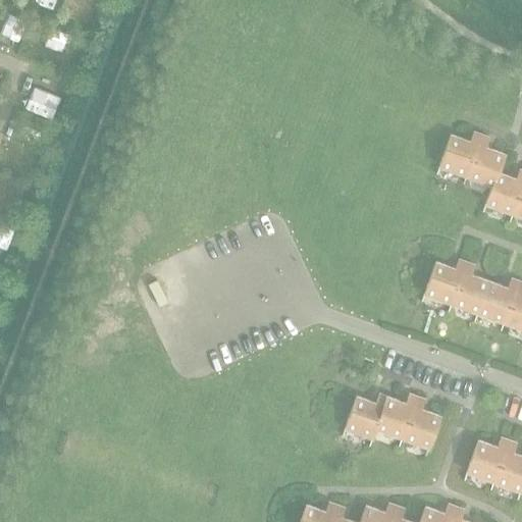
[(464,175),(479,134),(472,131),(469,141),(449,134),(437,165),(464,175)]
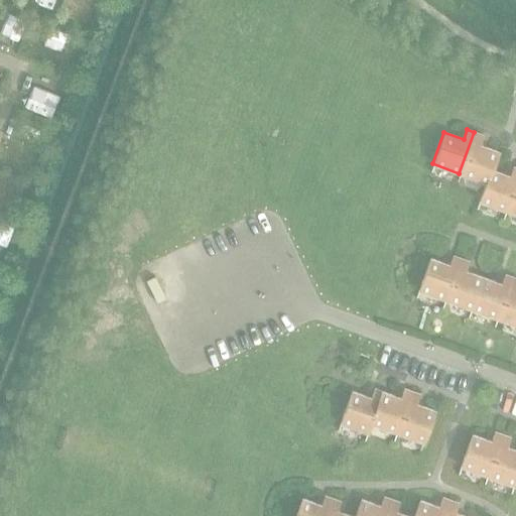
[(490,169),(491,169),(497,151),(478,144),(482,135),(474,132),(459,173),(485,182),(490,169)]
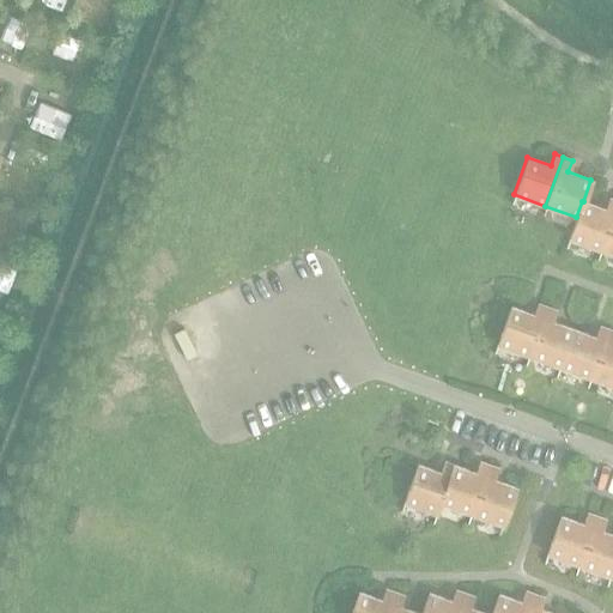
[(600,250),(612,212),(612,199),(608,198),(605,210),(583,201),(582,201),(576,217),(568,238),(600,250)]
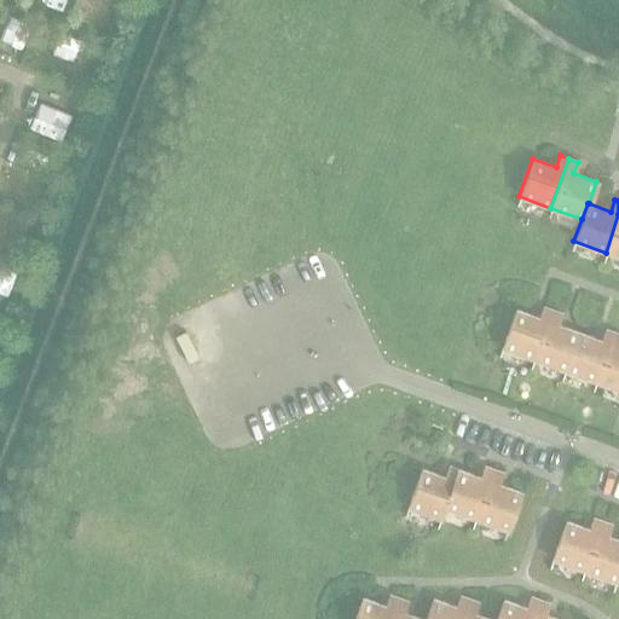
[(618,214),(606,253),(618,256),(618,214)]
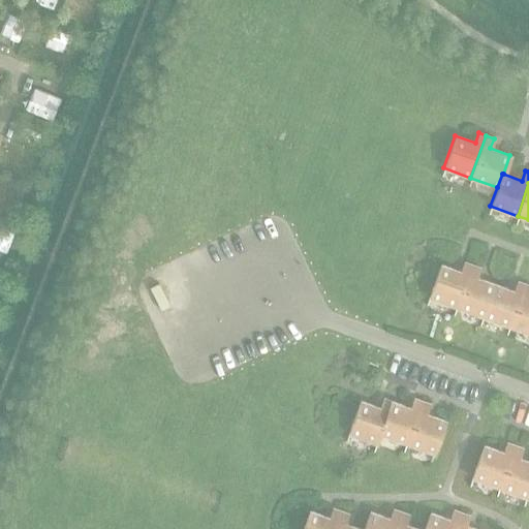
[(456,307),(471,265),(463,261),(460,272),(440,265),(428,297),(456,307)]
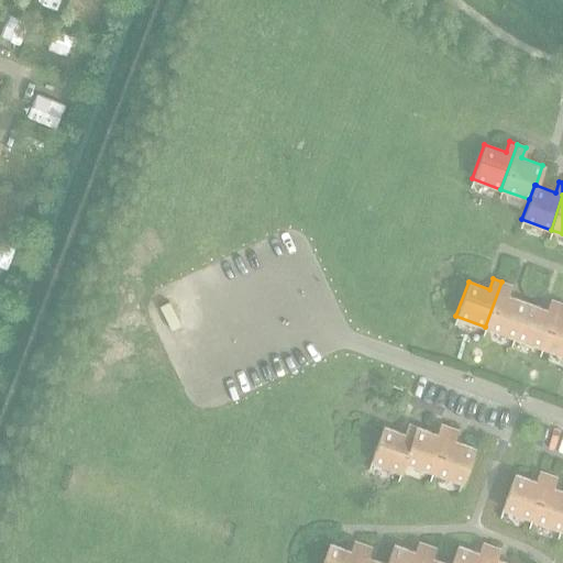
[(514,337),(526,302),(505,295),(509,285),(501,282),(485,327),(514,337)]
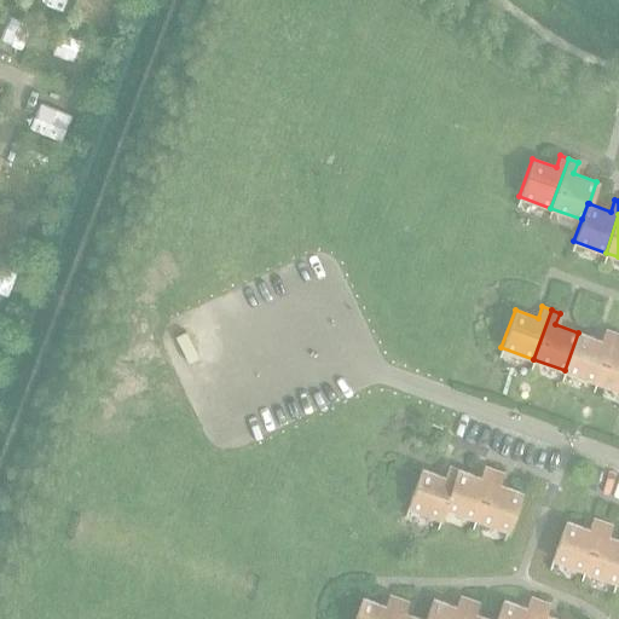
[(595,381),(613,333),(605,329),(600,340),(578,333),(565,370),(595,381)]
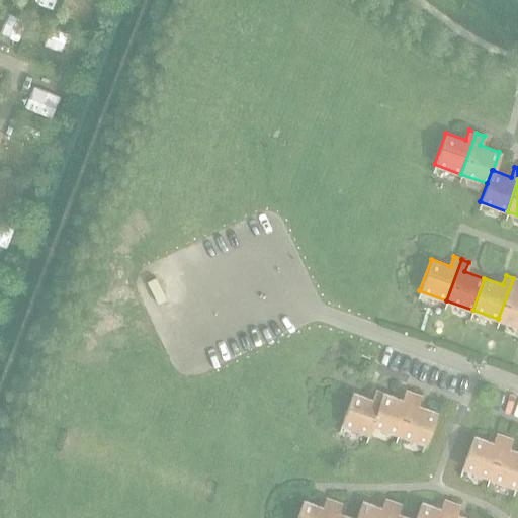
[(517,290),(517,286),(517,279),(513,278),(498,319),(517,326),(517,290)]
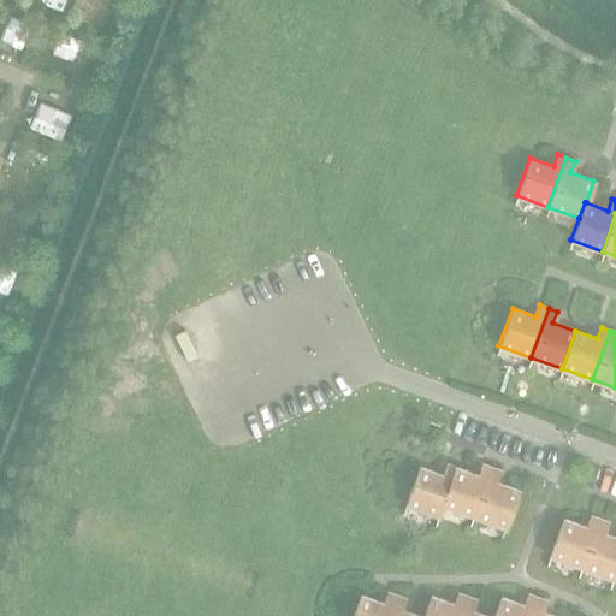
[(442,504),(455,467),(446,463),(442,475),(419,467),(406,504),(438,516),(442,505),(442,504)]
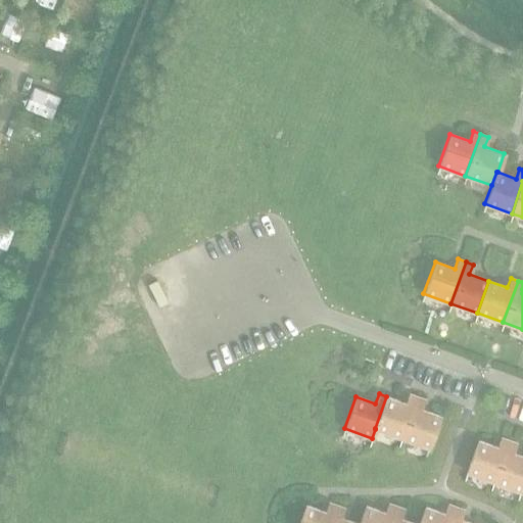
[(401,438),(416,396),(409,393),(406,403),(386,396),(375,428),(375,429),(401,438)]
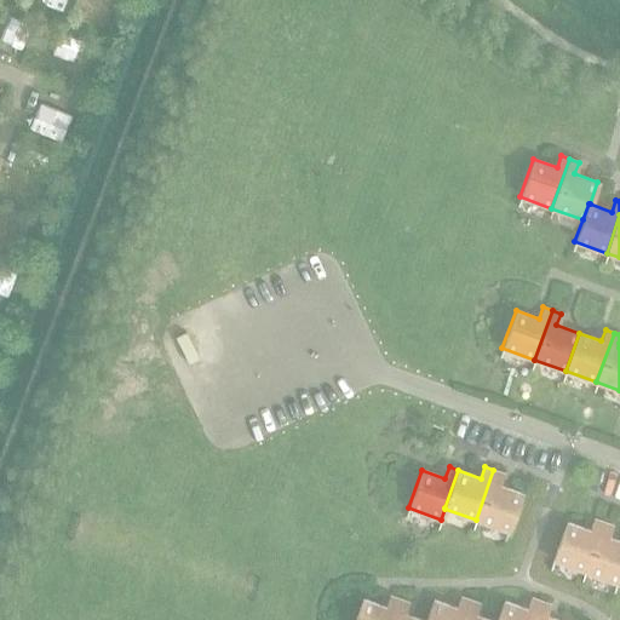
[(493,470),(476,520),(507,530),(521,493),(498,484),(503,474),(493,470)]
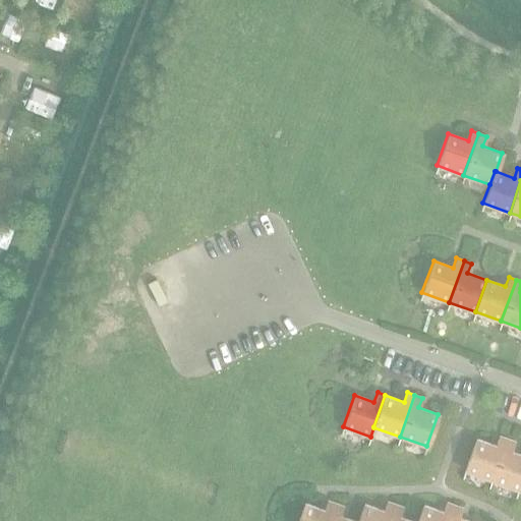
[(490,480),(506,439),(499,436),(495,446),(475,439),(464,470),(490,480)]
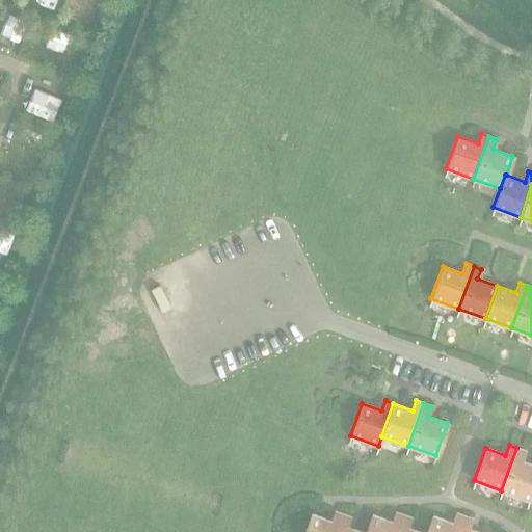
[(531,489),(531,463),(521,460),(524,451),(516,448),(501,490),(529,500),(531,490),(531,489),(531,490),(531,489)]
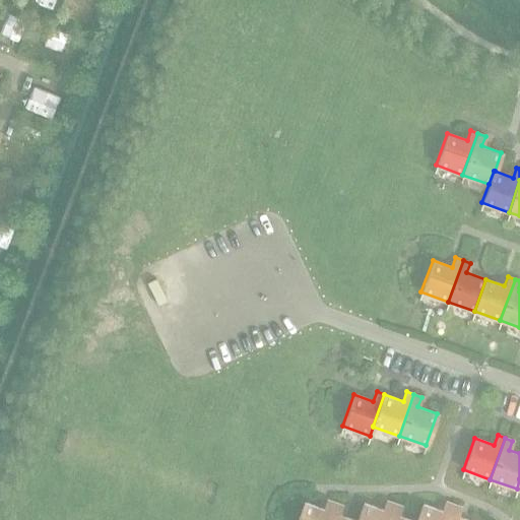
[(327,519),(334,502),(326,500),(323,509),(304,502),(297,519),(327,519)]
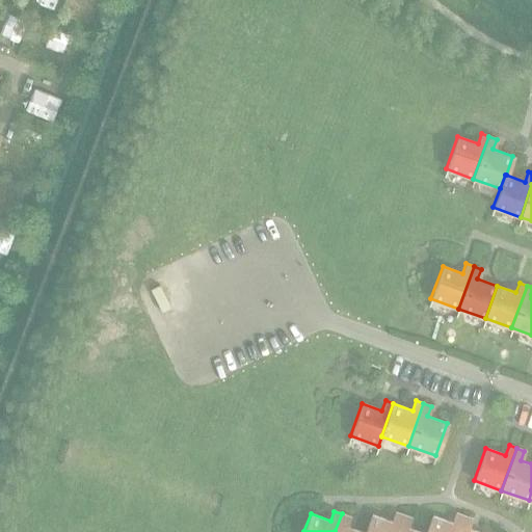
[(395,531),(402,514),(395,511),(391,522),(371,514),(364,531),(395,531)]
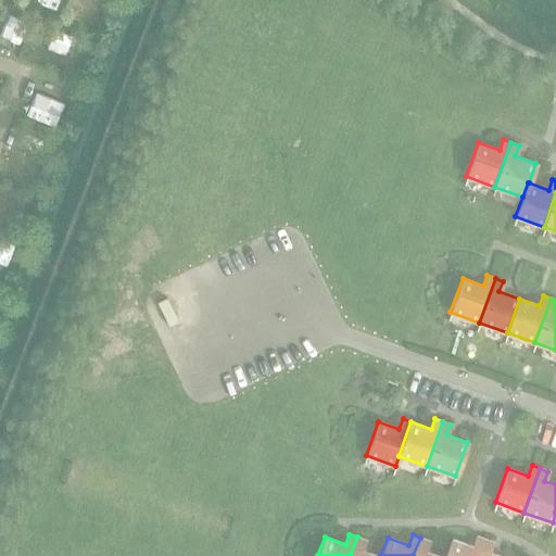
[(477,555),(483,539),(476,535),(472,546),(452,539),(444,555),(477,555)]
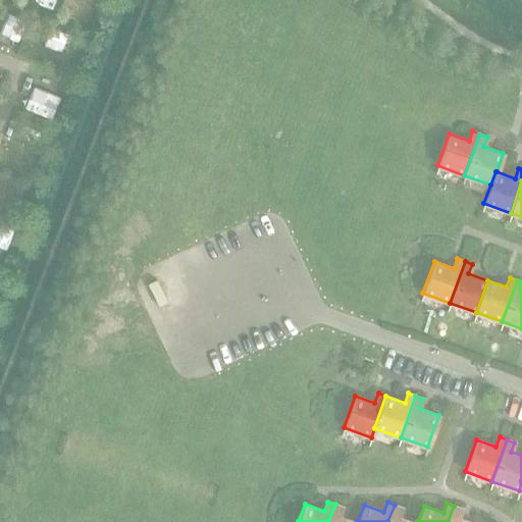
[(355,521),(340,516),(343,507),(335,504),(328,521),(355,521)]
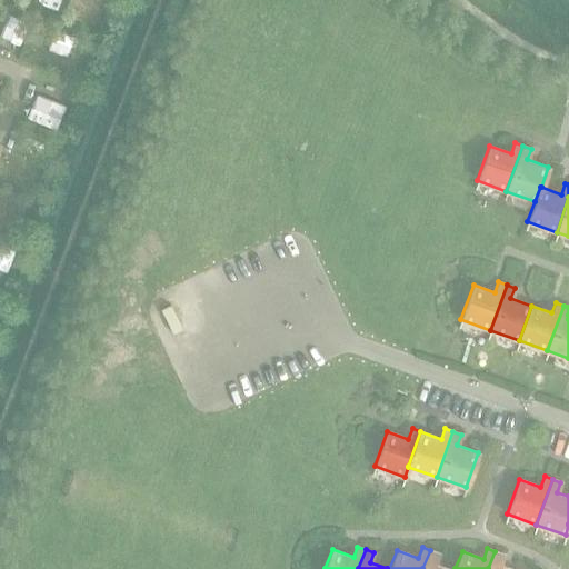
[(449,568),(435,563),(438,553),(430,550),(422,568),(449,568)]
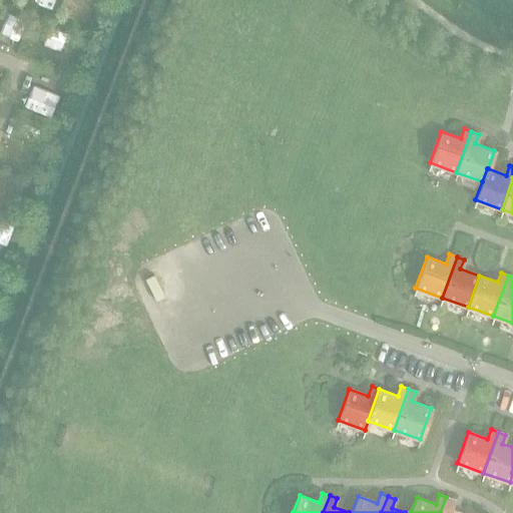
[(446,497),(440,512),(461,512),(450,509),(454,500),(446,497)]
